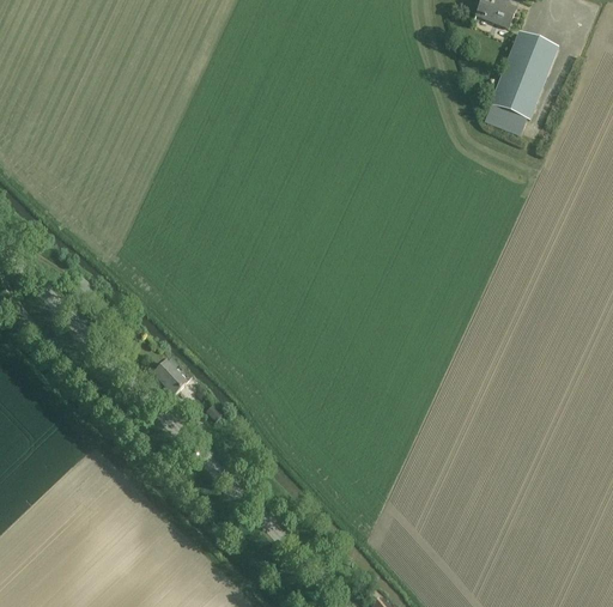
[(480,0),(475,13),(508,26),(516,6),(508,2),(509,1),(507,0),(480,0)]
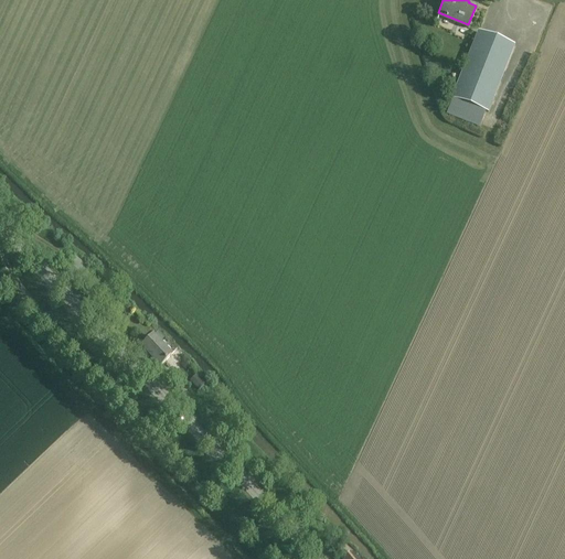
[(488,108),(513,42),(478,28),(473,38),(451,94),(452,94),(446,110),(478,124),(486,107),(488,108)]
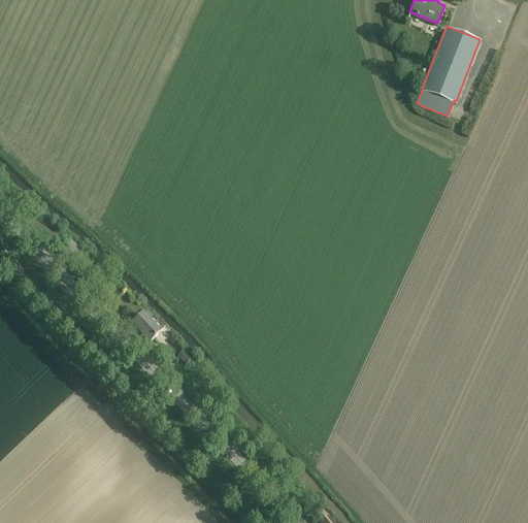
[(154,315),(147,307),(143,312),(136,318),(132,320),(132,321),(150,338),(153,335),(160,329),(165,324),(155,313),(154,315)]
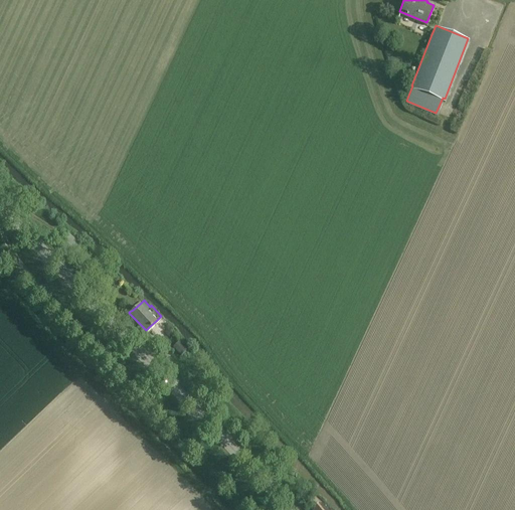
[(181,340),(175,346),(181,352),(186,346),(181,340)]
